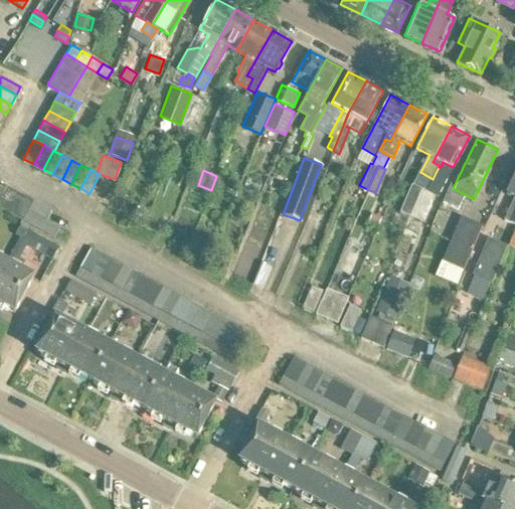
[(422,188),(409,215),(421,220),(433,192),(426,189),(433,179),(420,172),(414,184),(422,188)]
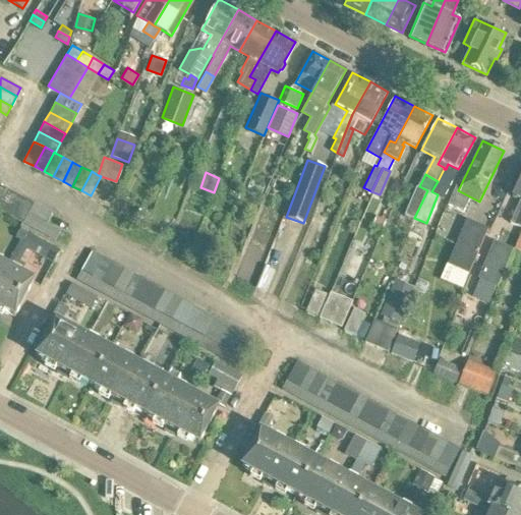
[(510,221),(520,225),(520,174),(512,194),(520,198),(510,221)]
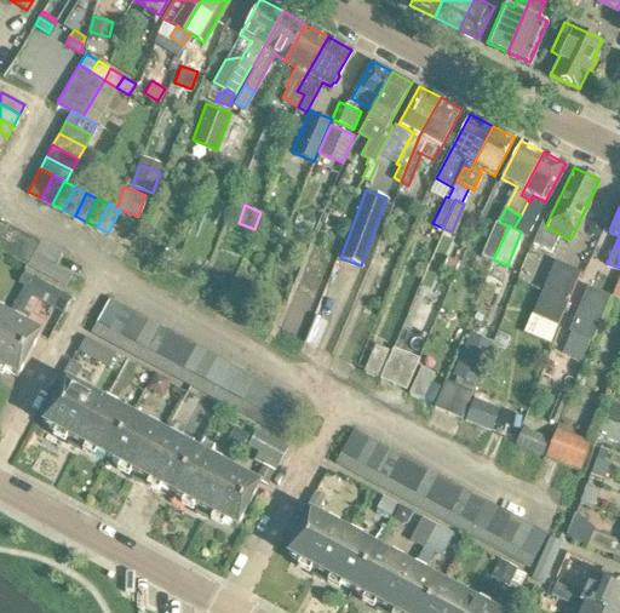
[(108,233),(119,239),(131,216),(120,210),(108,233)]
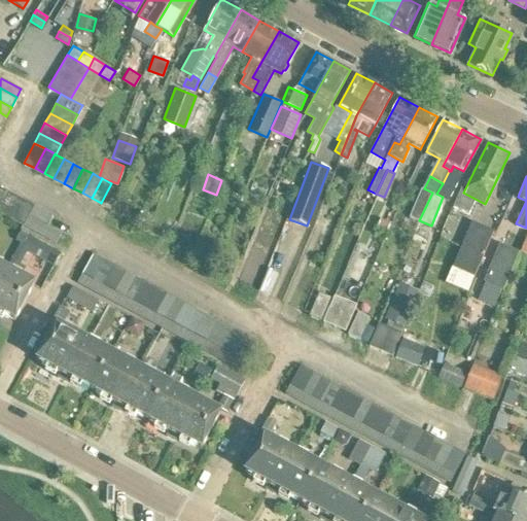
[(111,183),(101,203),(110,208),(120,188),(111,183)]
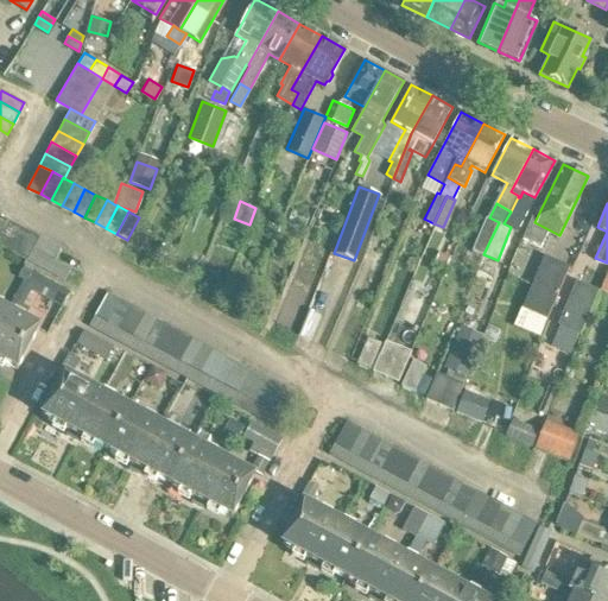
[(472,248),(483,254),(499,222),(489,217),(486,215),(472,248)]
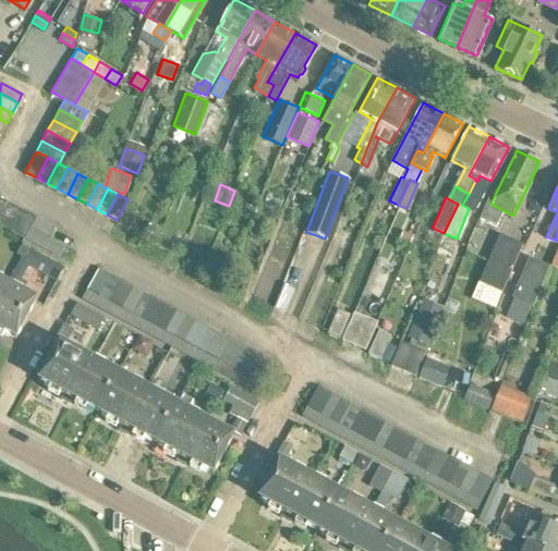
[(0,212),(0,222),(5,227),(16,206),(7,200),(0,212)]
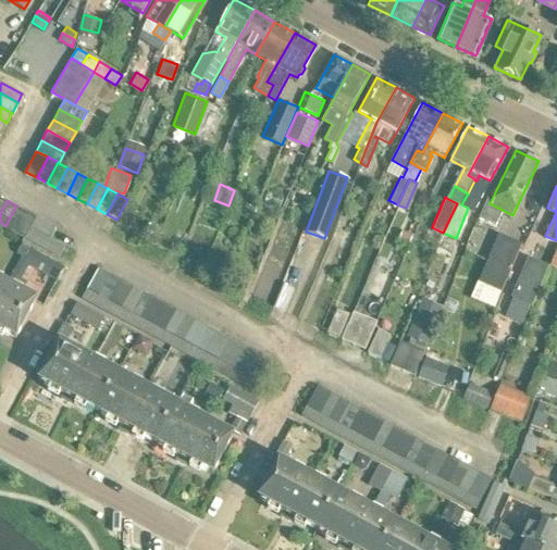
[(5,226),(15,230),(26,210),(16,205),(5,226)]
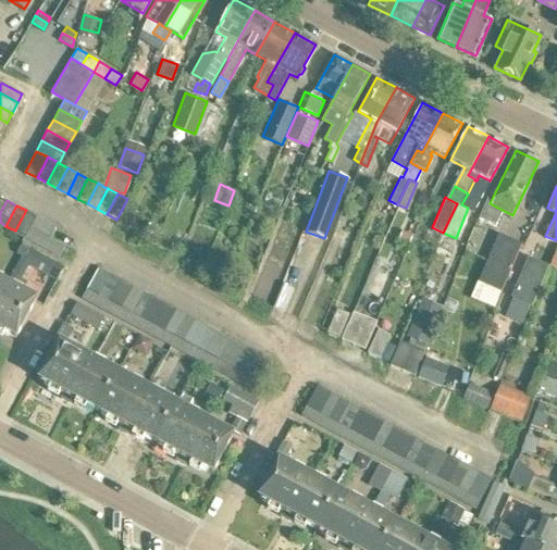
[(15,230),(24,236),(31,226),(36,215),(26,210),(15,230)]
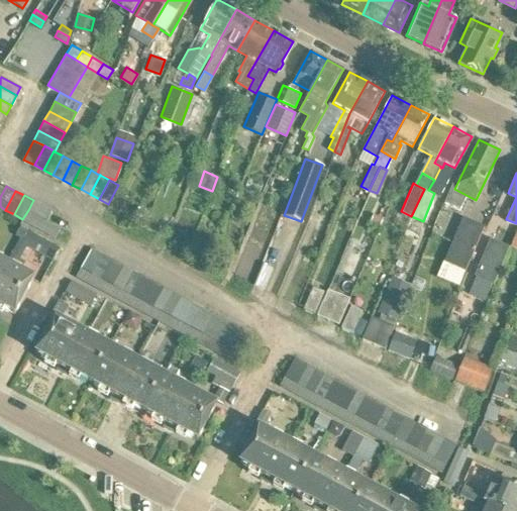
[(34,213),(40,216),(46,219),(53,210),(33,200),(28,210),(34,213)]
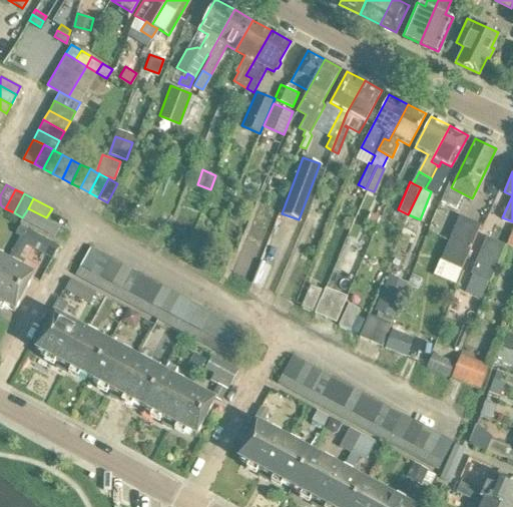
[(22,217),(29,220),(34,211),(28,208),(22,217)]
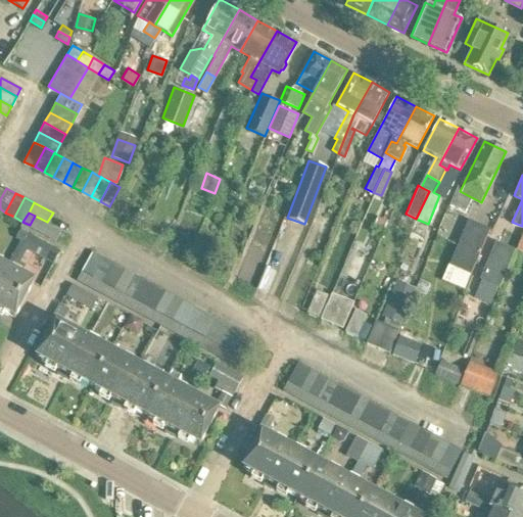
[(30,225),(36,229),(41,219),(35,216),(30,225)]
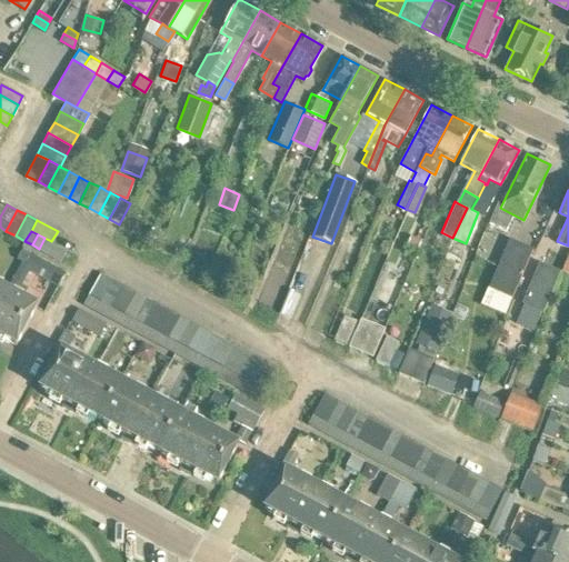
[(421,239),(411,234),(408,244),(418,248),(421,239)]
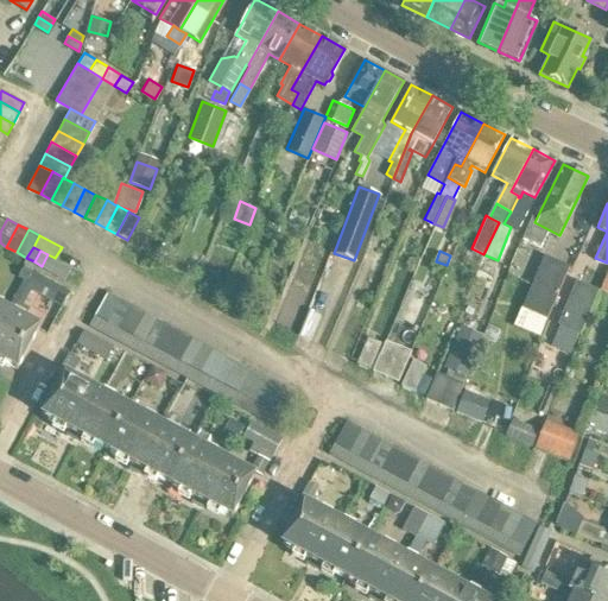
[(42,266),(50,270),(56,259),(55,258),(48,254),(42,266)]
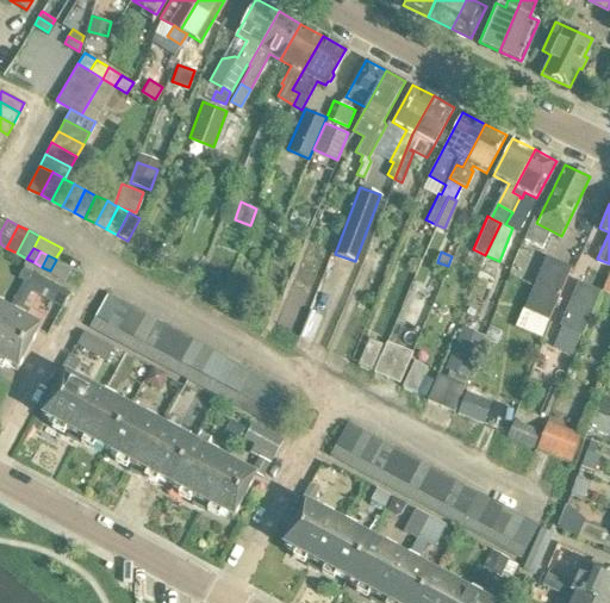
[(515,324),(541,336),(571,266),(546,255),(515,324)]
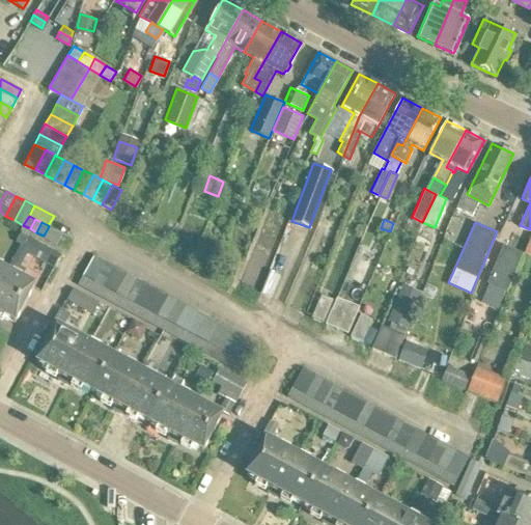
[(44,236),(50,240),(55,229),(49,226),(44,236)]
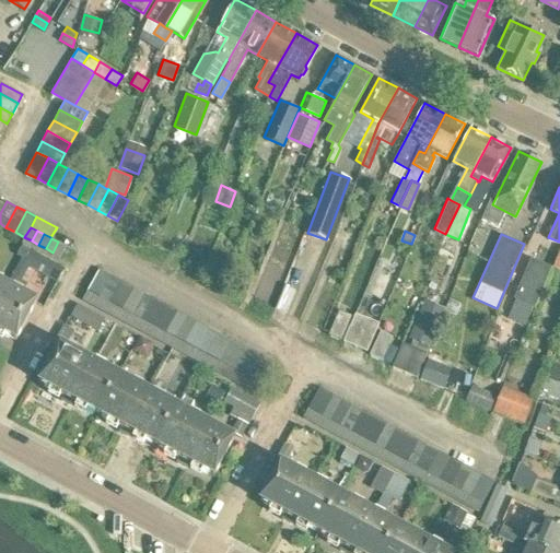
[(58,242),(53,253),(59,256),(65,246),(58,242)]
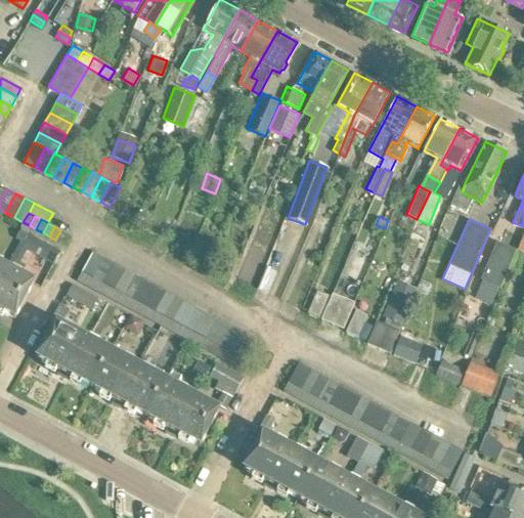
[(20,228),(15,238),(20,240),(24,242),(29,232),(20,228)]
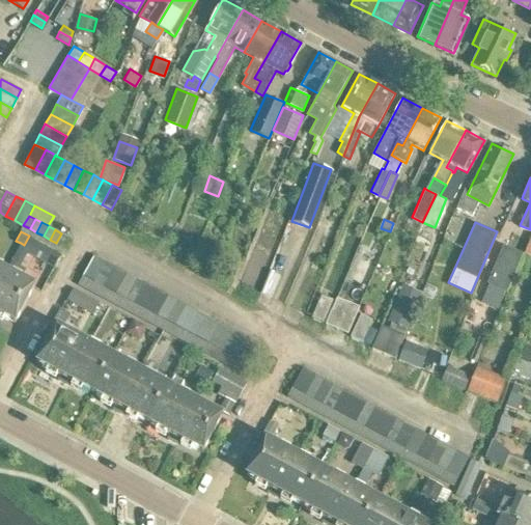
[(29,236),(24,245),(29,248),(27,251),(54,266),(60,253),(29,236)]
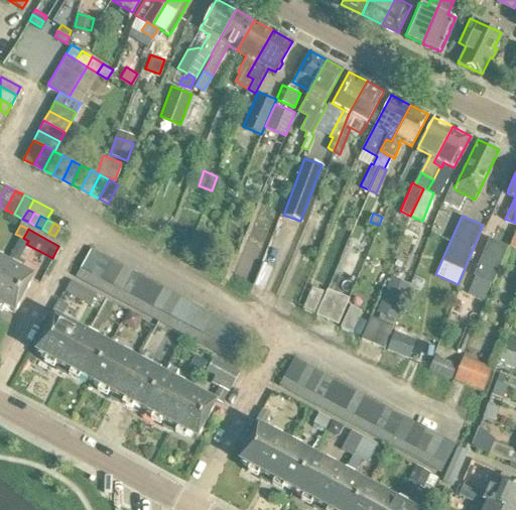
[(20,236),(14,248),(22,252),(26,244),(28,241),(23,238),(20,236)]
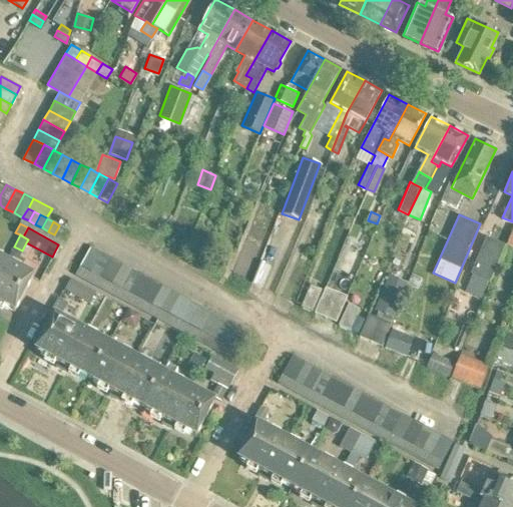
[(471,273),(490,281),(505,243),(486,235),(471,273)]
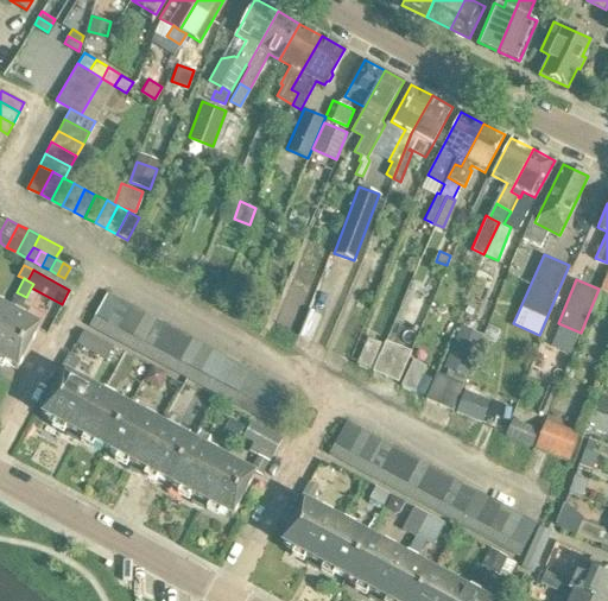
[(108,290),(96,314),(108,320),(120,297),(108,290)]
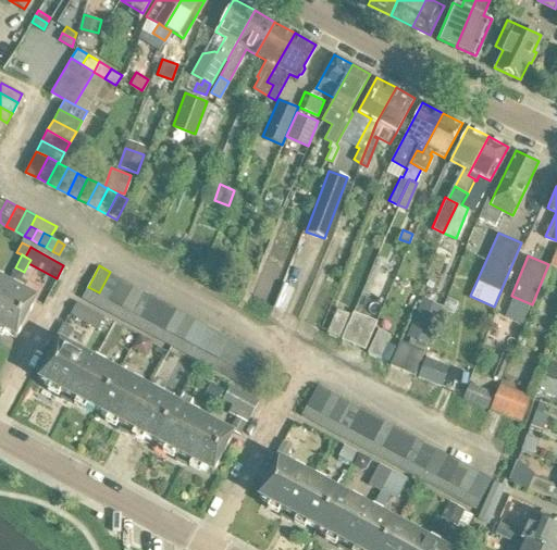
[(0,279),(0,328),(15,337),(36,299),(21,290),(27,279),(22,276),(24,272),(15,267),(7,283),(0,279)]
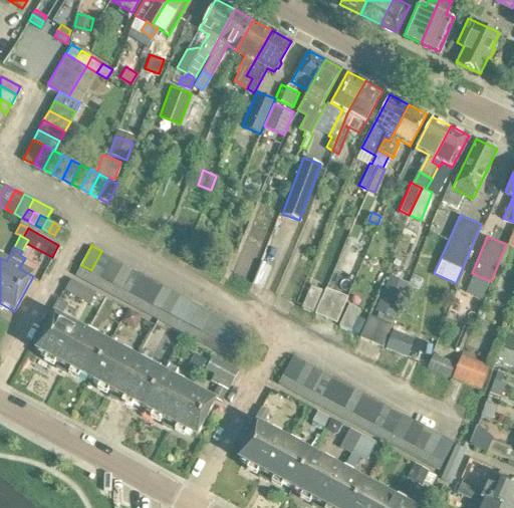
[(91,270),(101,275),(111,256),(101,251),(91,270)]
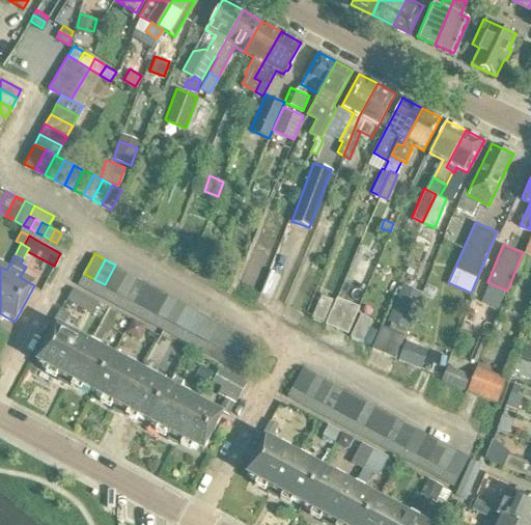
[(105,284),(115,291),(126,270),(115,265),(105,284)]
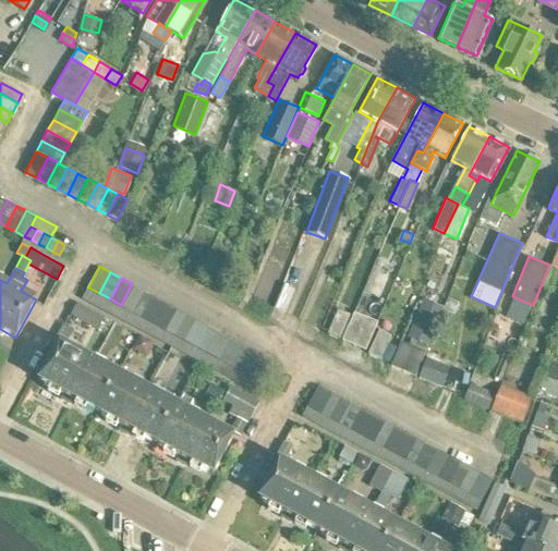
[(121,305),(132,310),(143,290),(132,283),(121,305)]
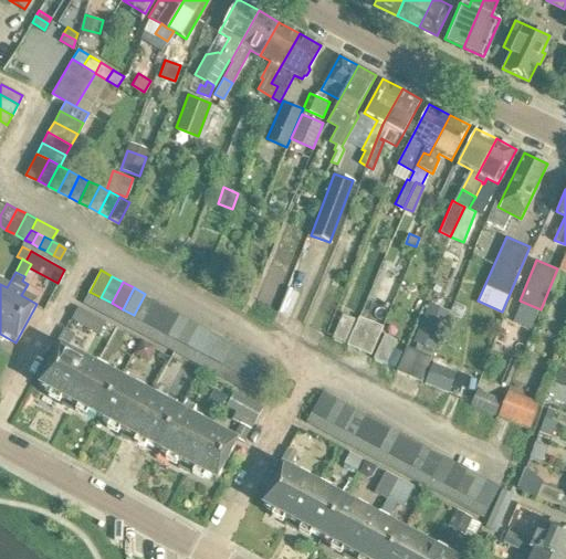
[(286,287),(278,309),(289,315),(297,292),(286,287)]
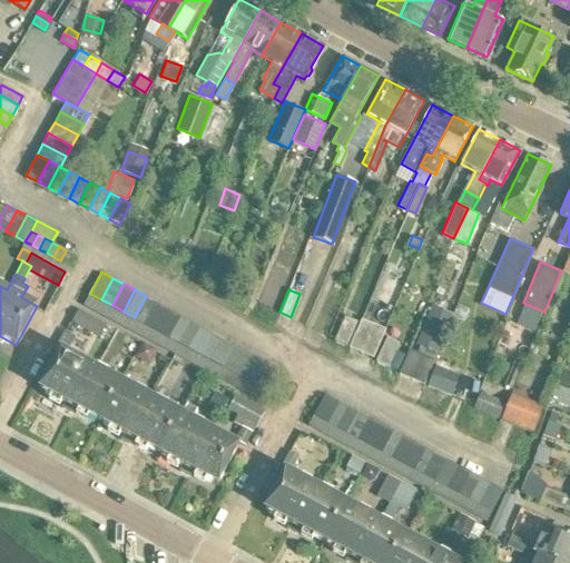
[(86,302),(97,308),(101,299),(90,294),(86,302)]
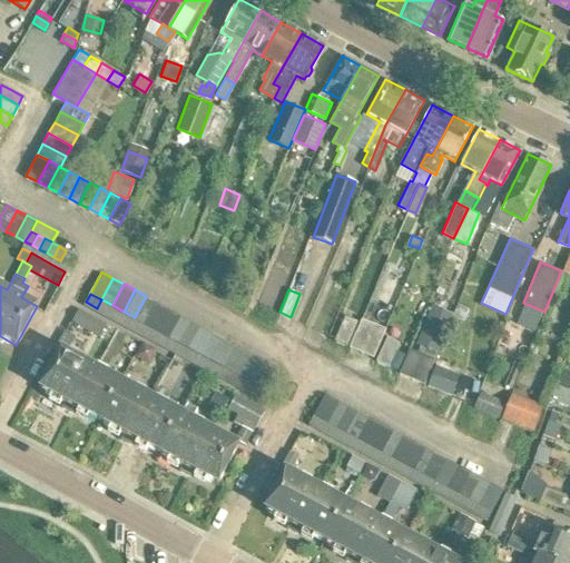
[(135,317),(146,323),(157,302),(146,296),(135,317)]
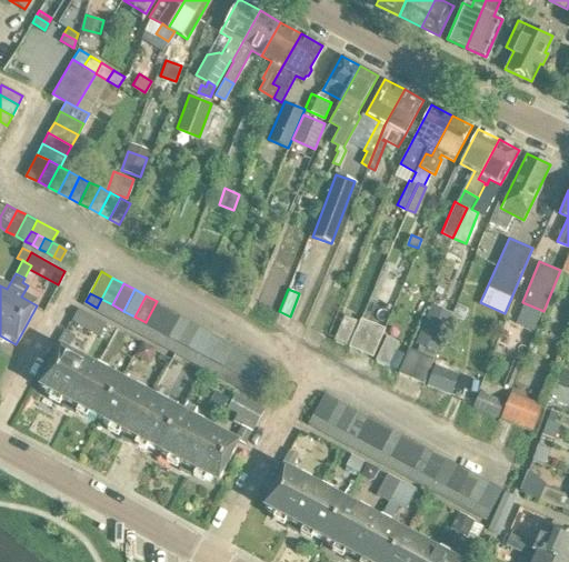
[(97,308),(108,313),(112,304),(101,299),(97,308)]
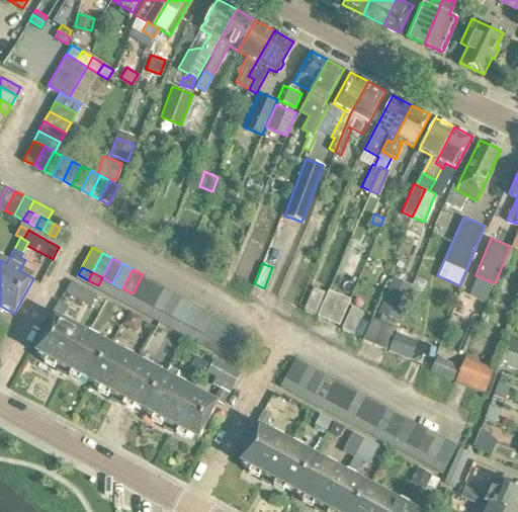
[(133,293),(143,299),(153,279),(143,274),(133,293)]
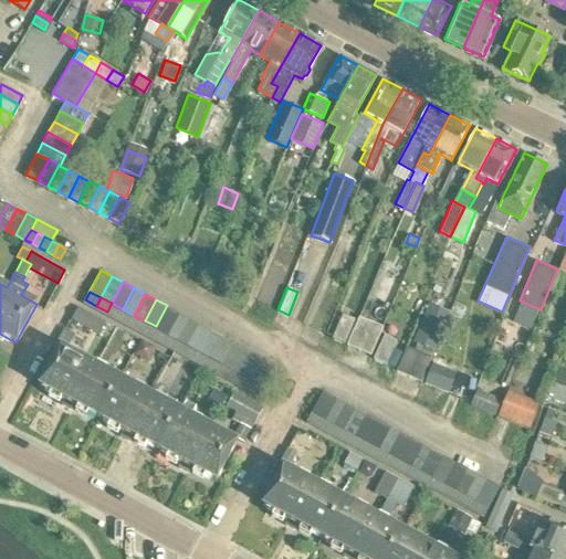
[(413,340),(433,349),(449,309),(429,302),(413,340)]
